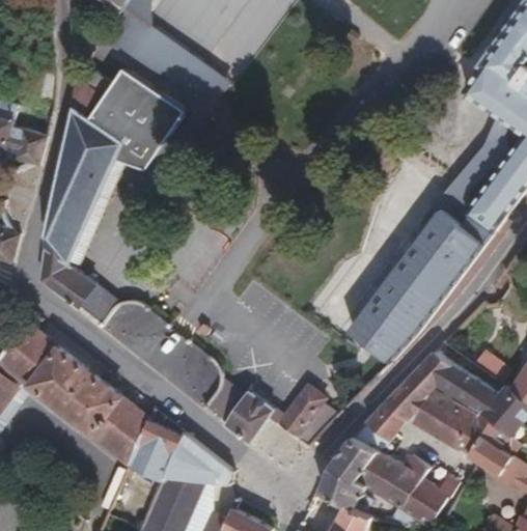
[(84,12),(82,0),(67,0),(70,15),(84,12)]
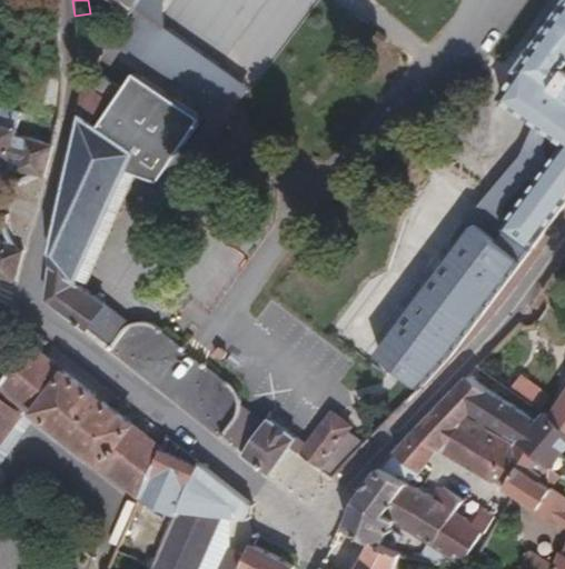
[(141,0),(111,0),(132,15),(141,0)]
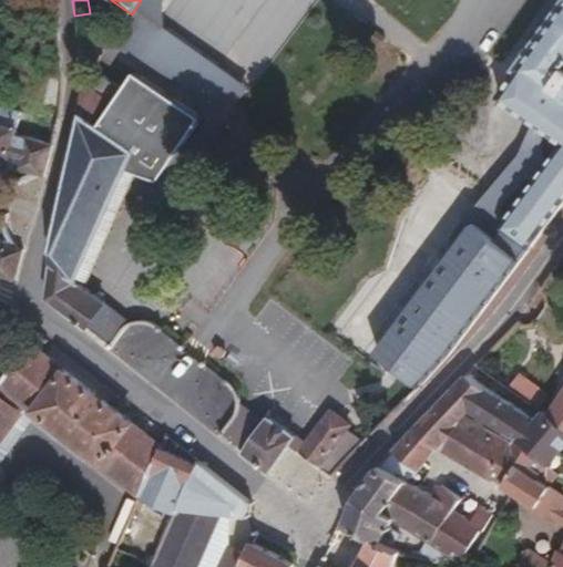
[(562,0),(514,69),(562,103),(562,0)]
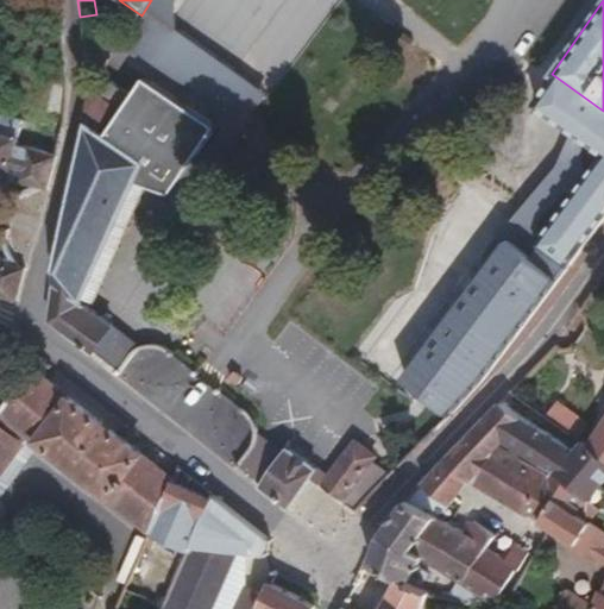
[(603,212),(603,111),(552,74),(536,95),(529,105),(599,154),(532,243),(562,268),(582,244),(603,212)]
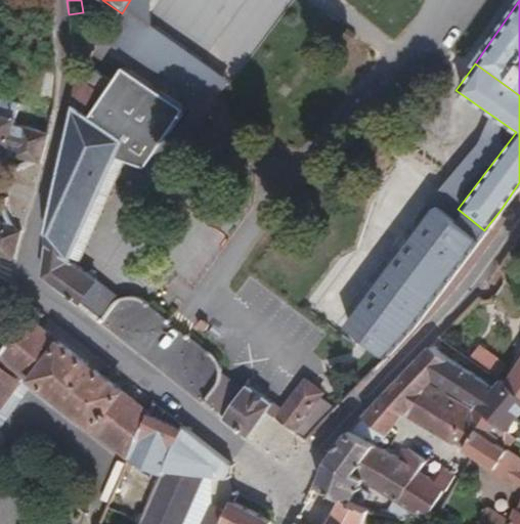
[(93,277),(69,258),(72,252),(117,151),(125,158),(142,169),(182,112),(121,69),(113,81),(95,69),(85,84),(75,77),(69,122),(62,162),(55,199),(48,229),(44,246),(42,255),(41,275),(75,302),(93,277)]
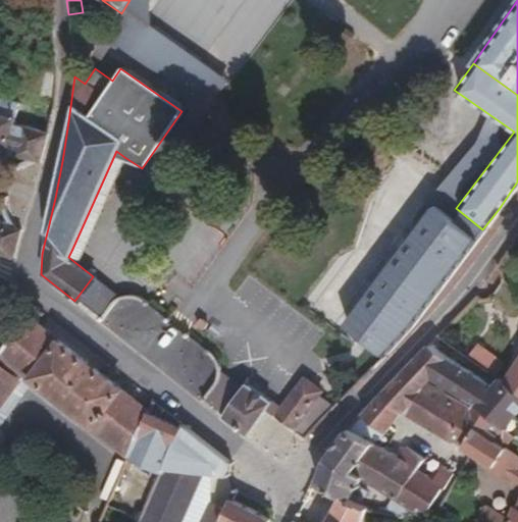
[(0,153),(3,154),(14,102),(0,99),(0,153)]
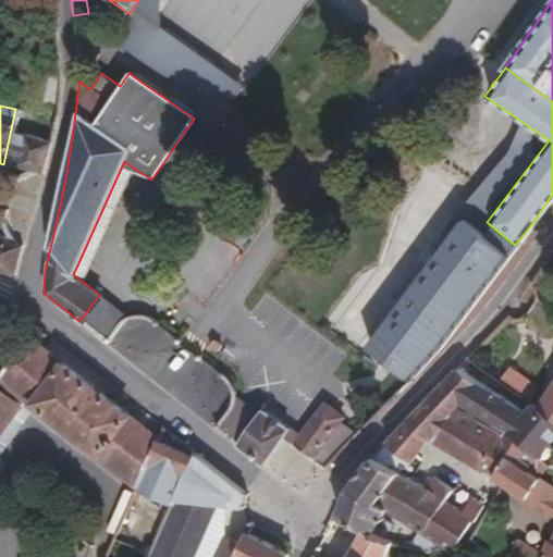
[(40,172),(49,137),(23,131),(13,163),(40,172)]
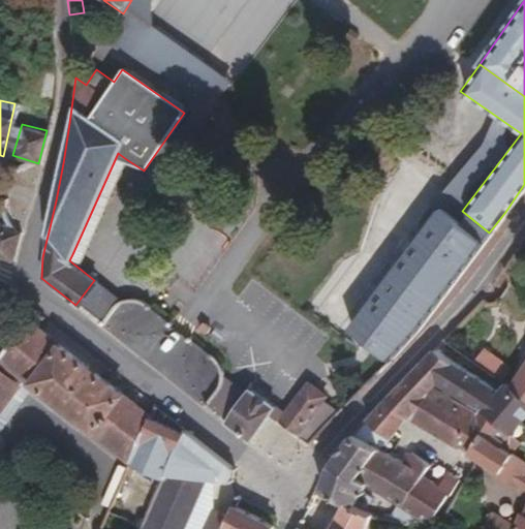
[(81,258),(126,159),(118,153),(72,254),(81,258)]
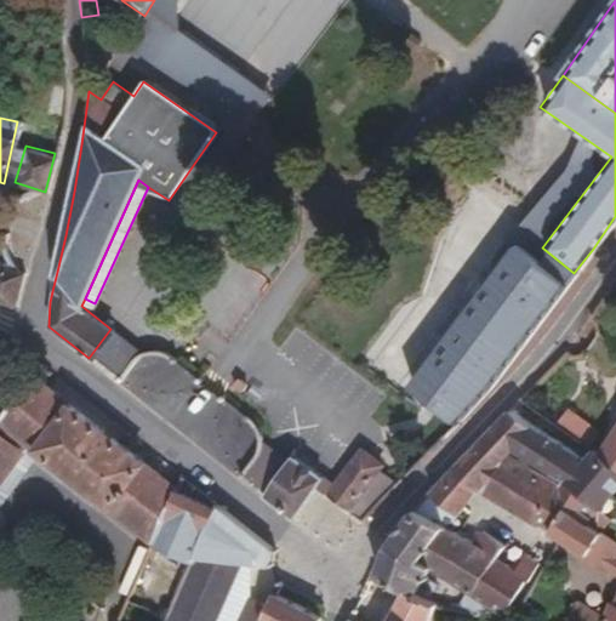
[(496,381),(574,274),(574,273),(542,248),(455,364),(489,391),(496,381)]
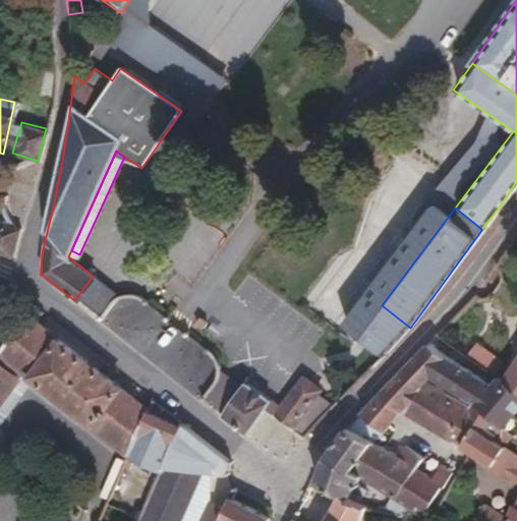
[(0,252),(10,256),(18,228),(0,221),(0,252)]
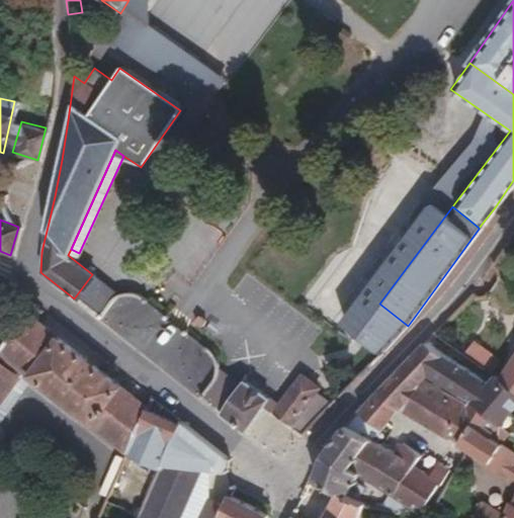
[(113,298),(116,293),(92,274),(74,298),(98,317),(113,298)]
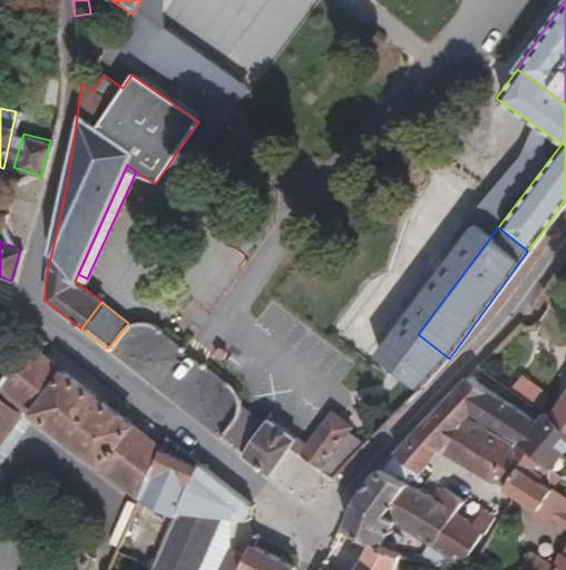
[(30,411),(59,373),(29,351),(17,361),(0,383),(0,389),(30,411)]
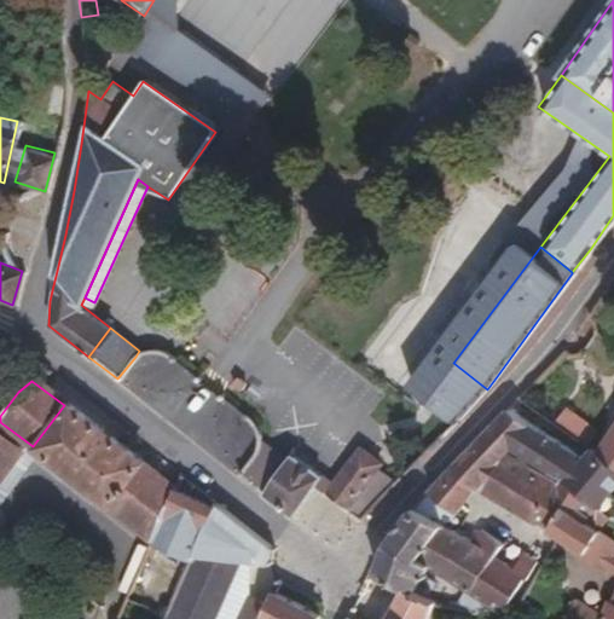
[(137,462),(64,405),(33,446),(105,503),(137,462)]
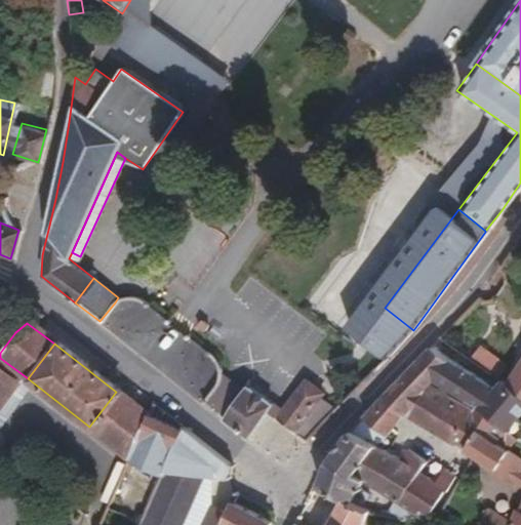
[(484,412),(476,406),(474,410),(473,409),(430,387),(432,382),(433,380),(450,359),(431,345),(381,397),(379,398),(348,432),(372,445),(348,473),(356,478),(392,499),(408,510),(425,520),(440,490),(442,491),(451,476),(440,468),(431,481),(417,473),(425,462),(405,449),(398,459),(374,444),(402,412),(463,450),(484,412)]
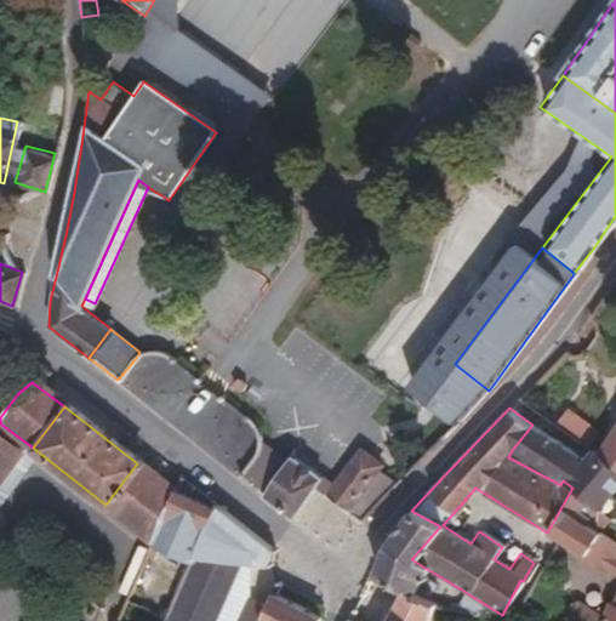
[(586,448),(597,431),(571,412),(560,428),(585,448),(586,448)]
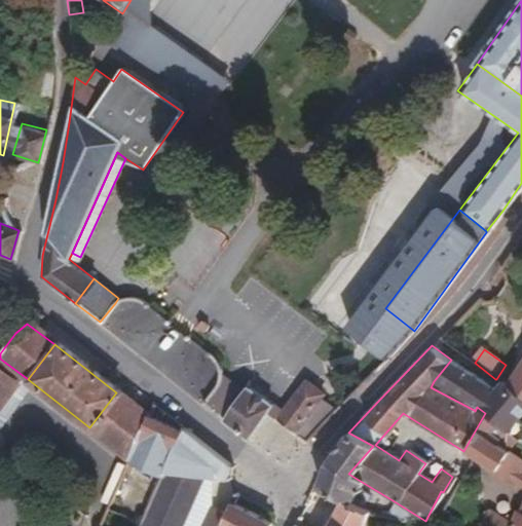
[(89,427),(28,379),(0,359),(0,367),(19,382),(27,389),(87,436),(92,429),(89,427)]
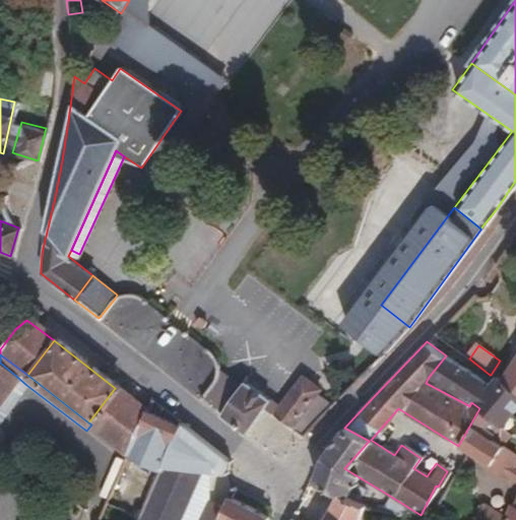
[(515,393),(500,382),(494,377),(493,377),(489,383),(446,355),(429,377),(471,402),(479,408),(504,426),(515,407),(515,393)]
